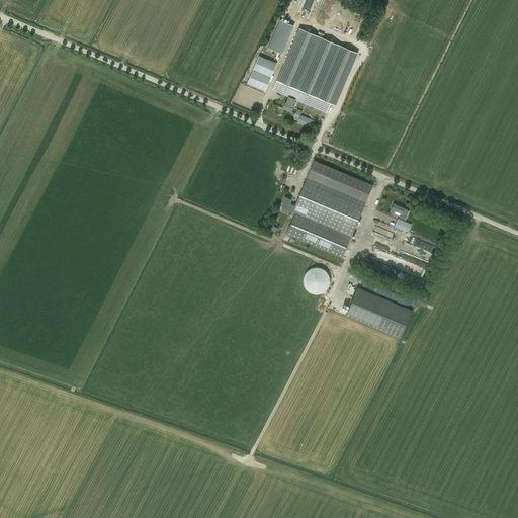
[(267,48),(281,53),(290,24),(276,19),(267,48)]
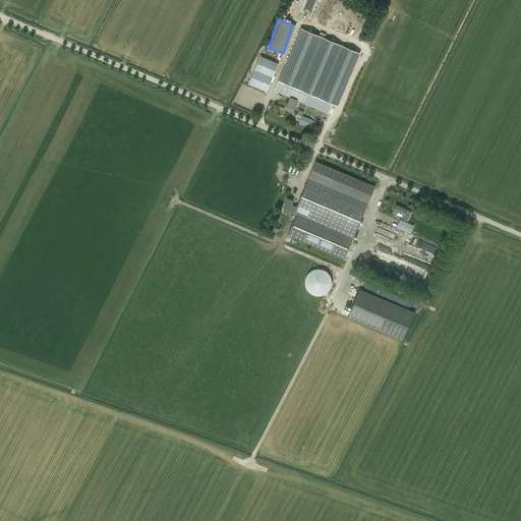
[(293,113),(297,101),(324,113),(351,49),(300,29),(274,91),(290,97),(284,109),(293,113)]
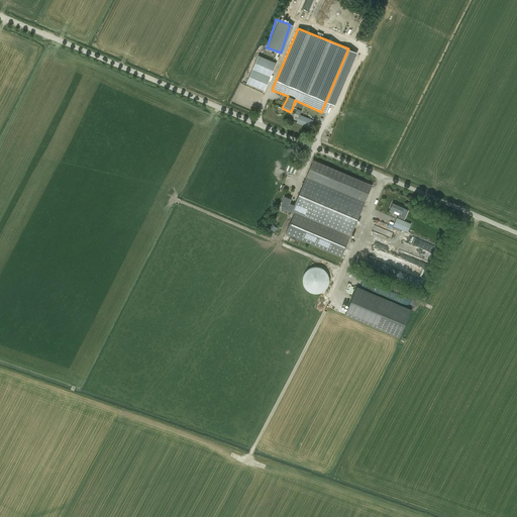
[(259,56),(246,84),(265,91),(277,63),(259,56)]
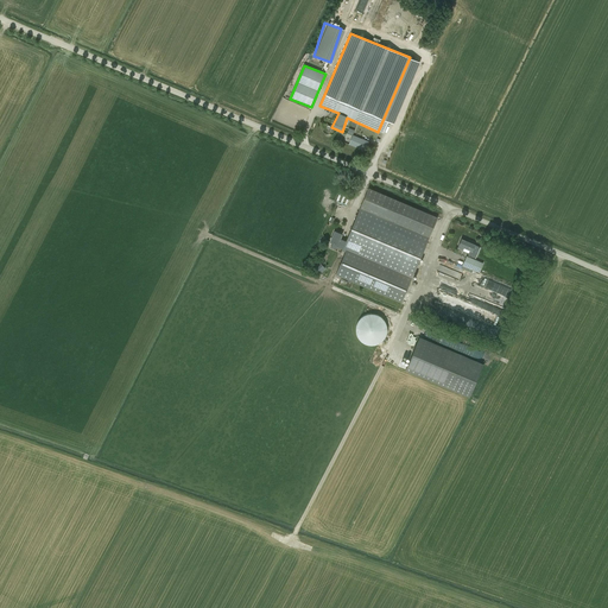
[(369,143),(353,135),(349,144),(366,151),(369,143)]
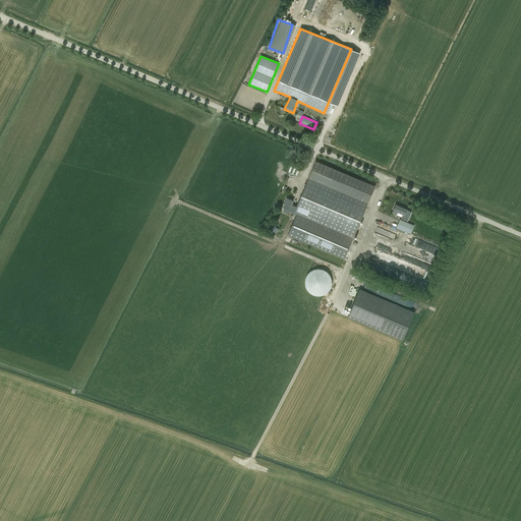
[(287,214),(288,212),(293,214),(293,215),(295,216),(287,236),(345,259),(374,186),(315,161),(296,207),(291,205),(293,200),(287,198),(283,208),(285,208),(284,212),(287,214)]
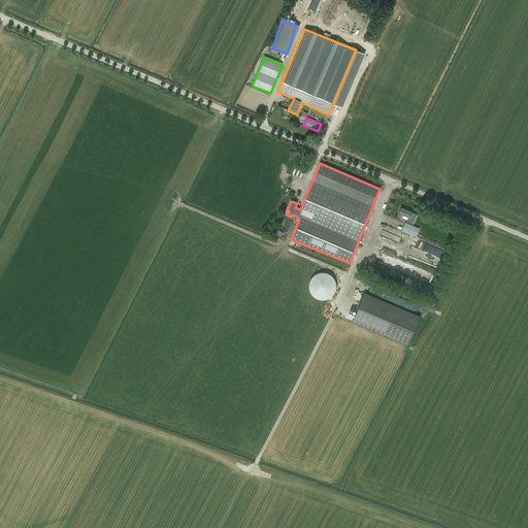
[(400,207),(397,215),(402,217),(402,215),(408,217),(406,222),(413,224),(417,215),(411,212),(400,207)]
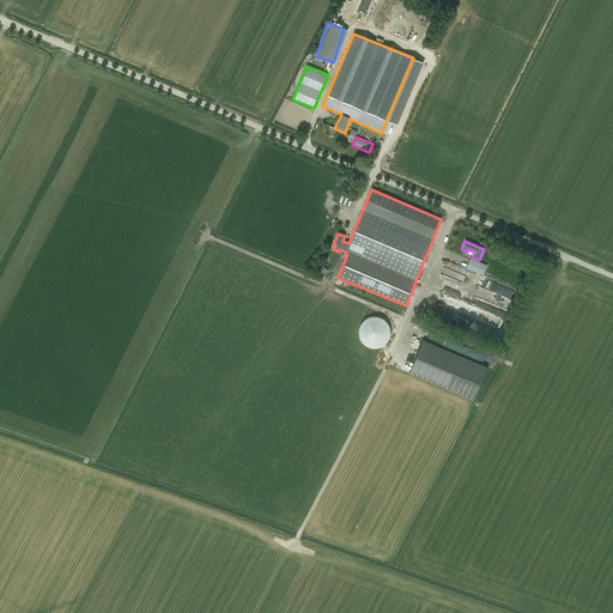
[(466,267),(479,273),(483,274),(487,266),(469,259),(466,267)]
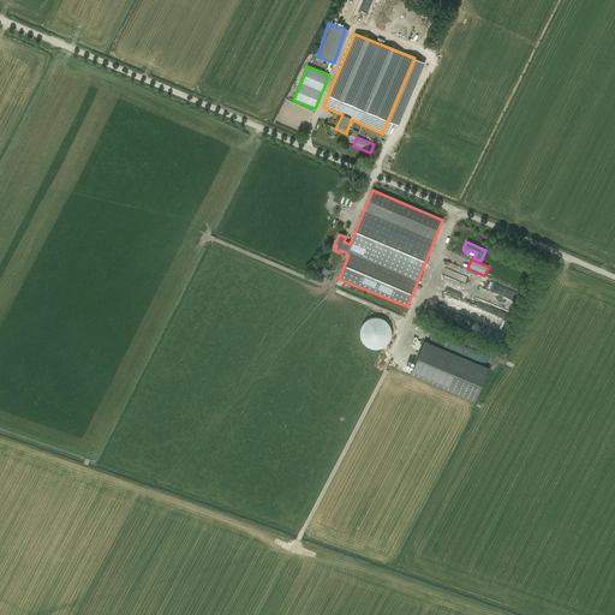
[(315,272),(322,278),(329,272),(322,264),(315,272)]
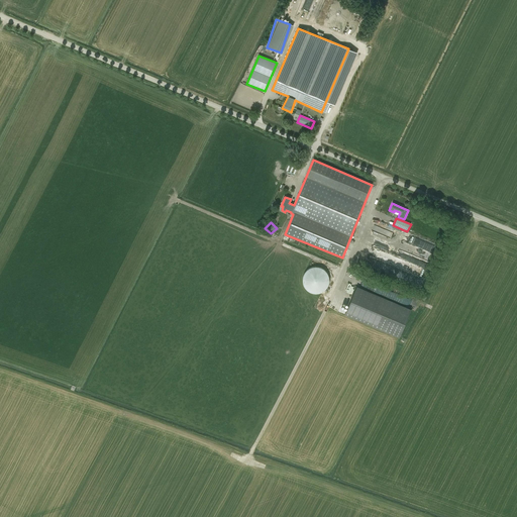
[(374,224),(371,231),(390,240),(393,233),(374,224)]
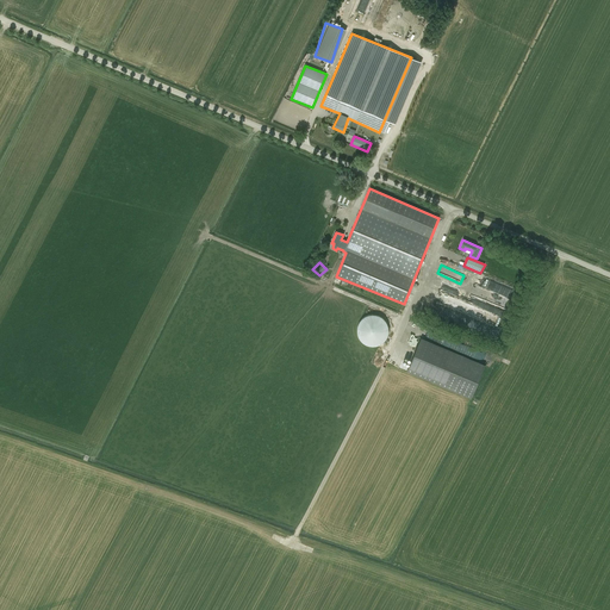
[(431,300),(429,309),(433,310),(449,316),(452,307),(431,300)]
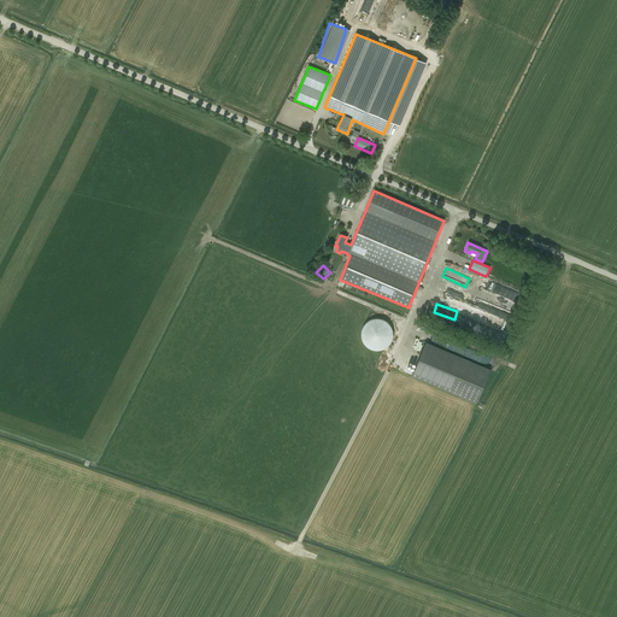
[(363,341),(364,342),(365,344),(365,345),(366,346),(368,346),(368,347),(369,347),(370,348),(371,348),(372,350),(374,350),(375,350),(376,350),(377,350),(378,350),(380,350),(381,350),(382,350),(383,348),(385,348),(386,347),(387,347),(387,346),(388,346),(388,345),(389,345),(389,344),(391,344),(391,342),(392,342),(392,341),(392,340),(393,340),(393,339),(393,338),(393,336),(393,335),(393,334),(393,333),(393,331),(393,330),(393,329),(393,328),(392,327),(392,325),(391,324),(389,323),(388,322),(387,321),(386,319),(385,319),(383,318),(382,318),(381,318),(380,318),(378,318),(378,317),(377,317),(376,318),(375,318),(374,318),(372,318),(371,319),(370,319),(369,319),(369,321),(368,321),(366,322),(365,323),(365,324),(364,324),(364,325),(363,325),(363,327),(363,328),(362,328),(362,329),(362,330),(362,331),(362,333),(362,334),(362,335),(362,336),(362,338),(362,339),(363,340),(363,341)]
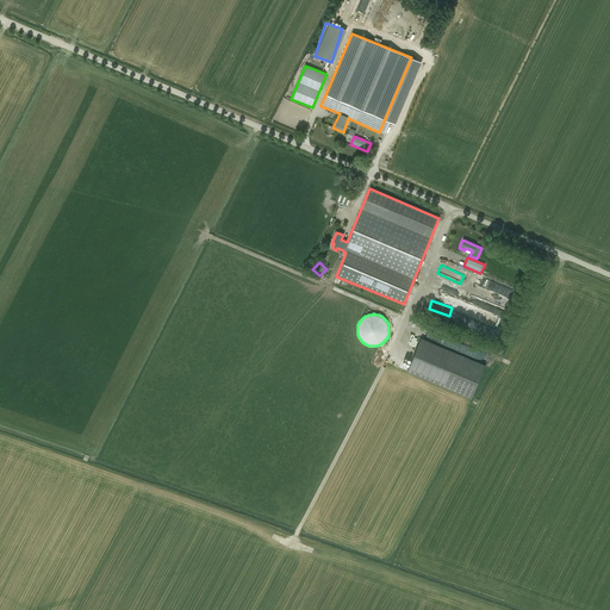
[(471,398),(485,366),(421,338),(406,371),(471,398)]
